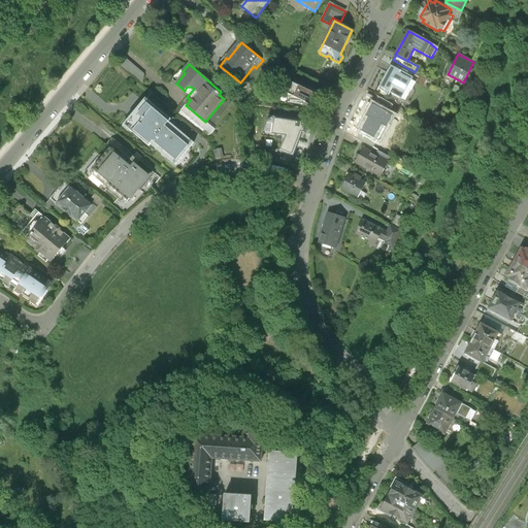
[(390,66),(377,92),(386,96),(389,91),(401,98),(413,78),(405,74),(406,71),(401,68),(399,71),(390,66)]
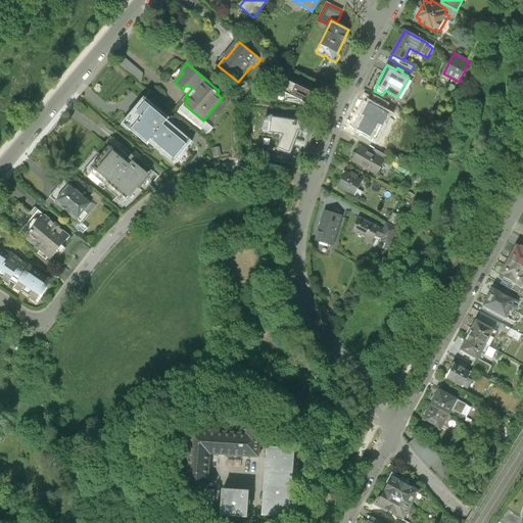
[(313,94),(287,81),(282,92),(288,95),(284,102),(299,103),(300,101),(308,104),(313,94)]
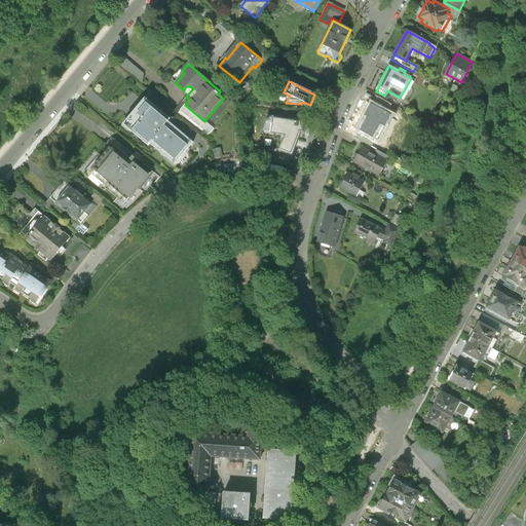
[(171,119),(145,98),(122,125),(148,146),(150,144),(175,165),(193,143),(168,122),(171,119)]
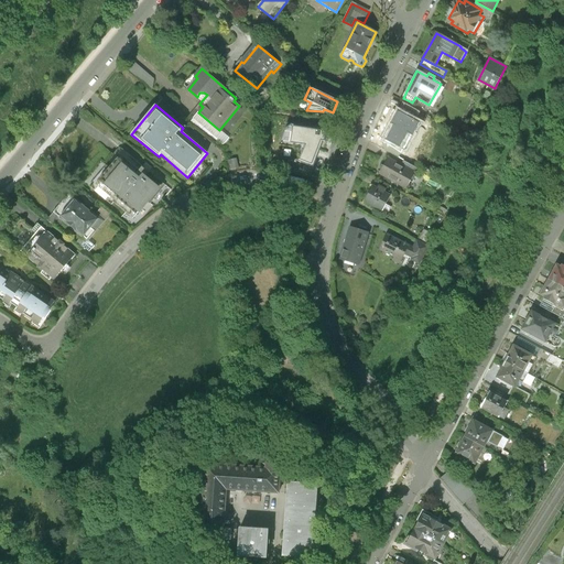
[(404,105),(400,114),(413,120),(418,111),(404,105)]
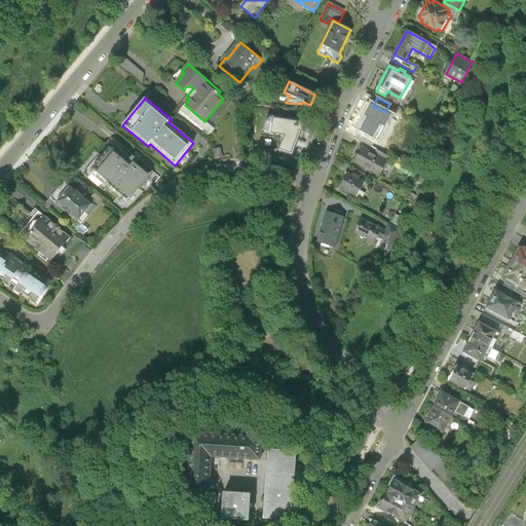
[(373,106),(371,105),(365,116),(367,117),(360,130),(376,140),(377,140),(390,115),(385,112),(373,106)]
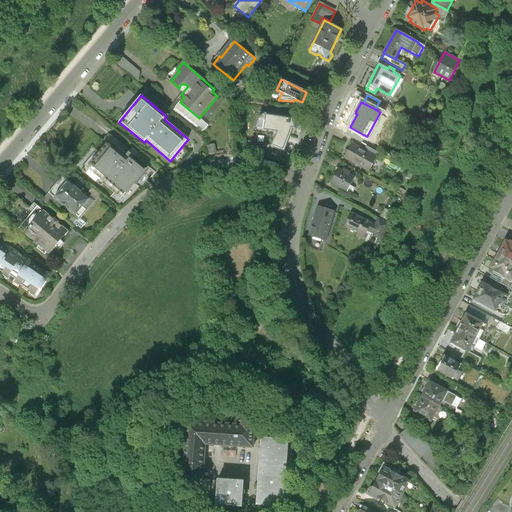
[(273,114),(260,112),(259,117),(254,128),(257,129),(255,144),(267,146),(284,152),(293,129),(295,129),(296,120),(288,118),(288,117),(273,114)]
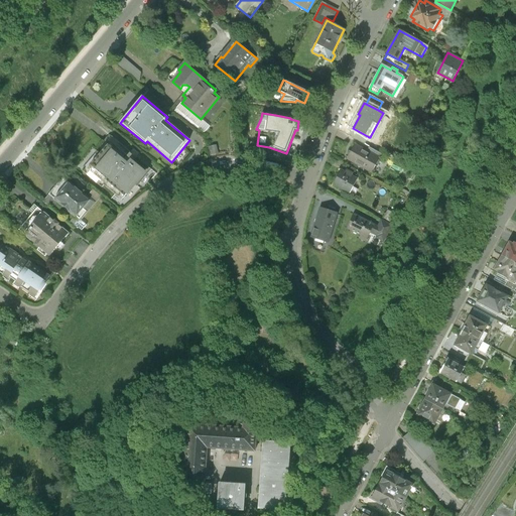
[(353,128),(349,136),(364,144),(369,137),(353,128)]
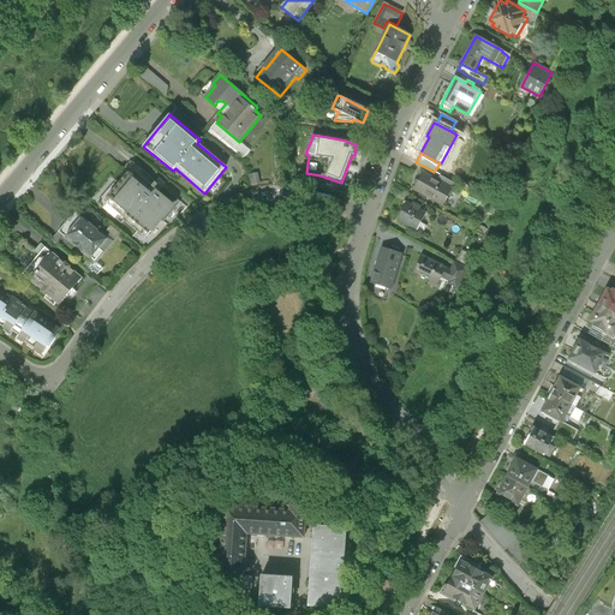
[(123,220),(144,238),(160,220),(163,222),(180,203),(162,187),(156,181),(136,165),(120,184),(117,181),(101,199),(124,219),(123,220)]
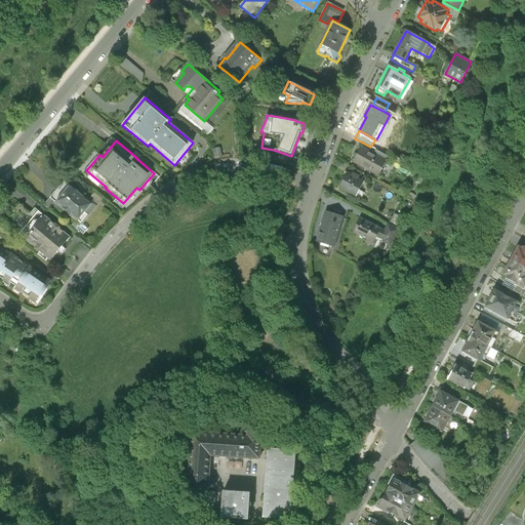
[(387,161),(361,148),(354,161),(378,175),(387,161)]
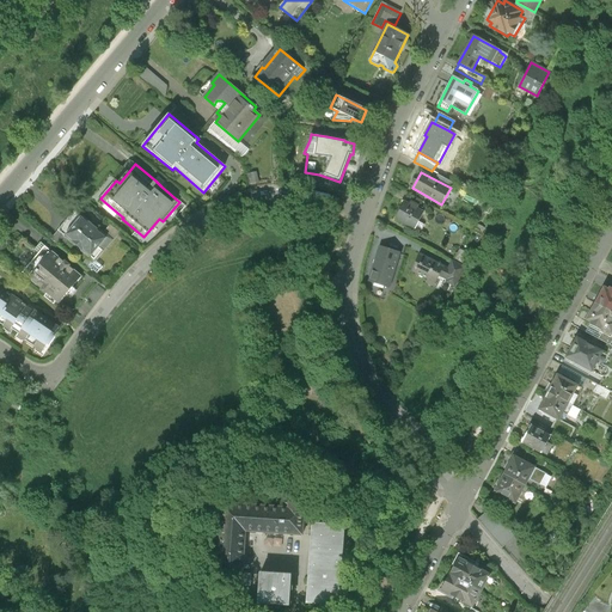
[(261,183),(258,173),(252,175),(254,179),(250,179),(250,184),(261,183)]
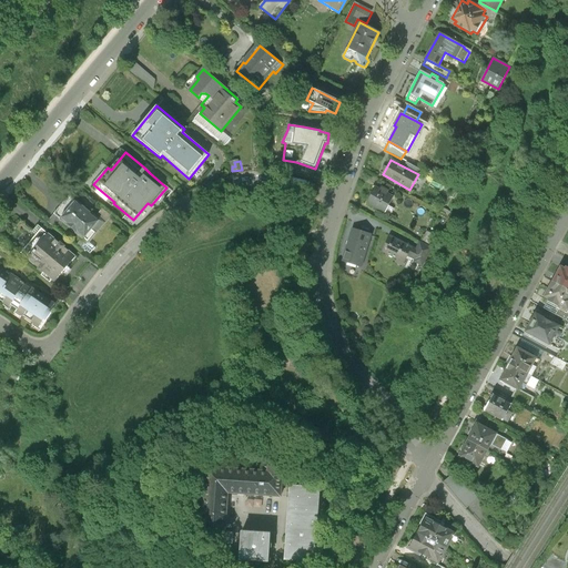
[(376,184),(366,203),(384,214),(392,201),(385,196),(388,191),(376,184)]
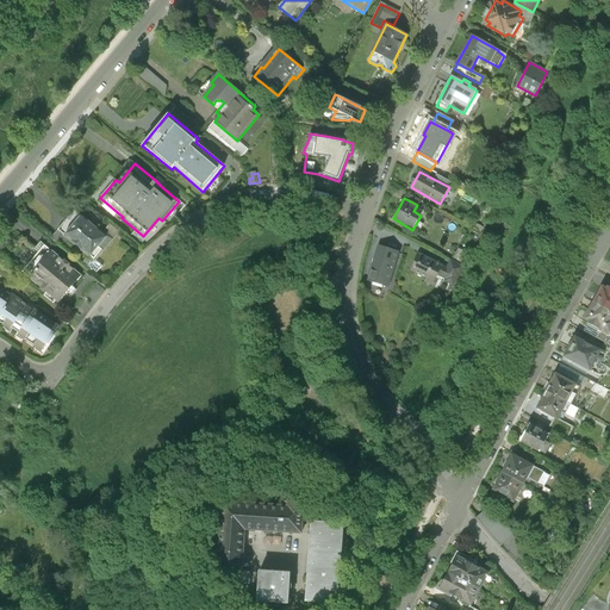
[(94,260),(111,241),(75,210),(58,230),(94,260)]
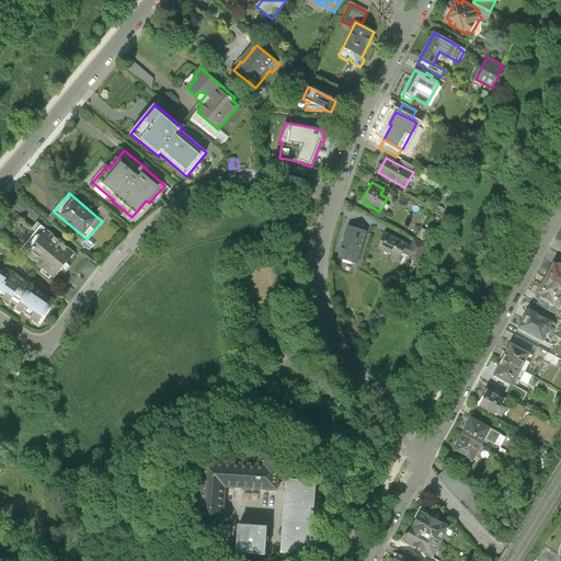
[(75,254),(41,226),(21,250),(54,278),(75,254)]
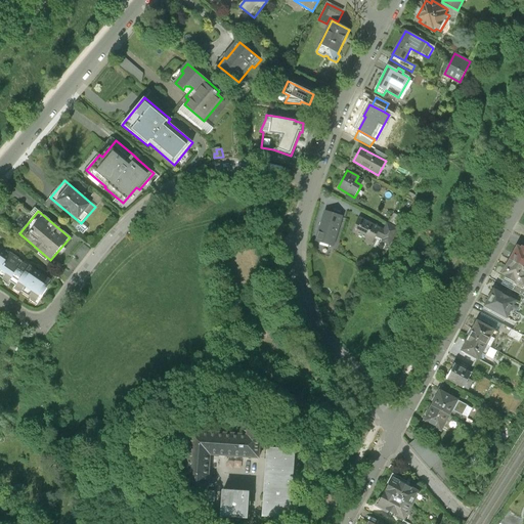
[(332,246),(341,217),(325,212),(316,241),(332,246)]
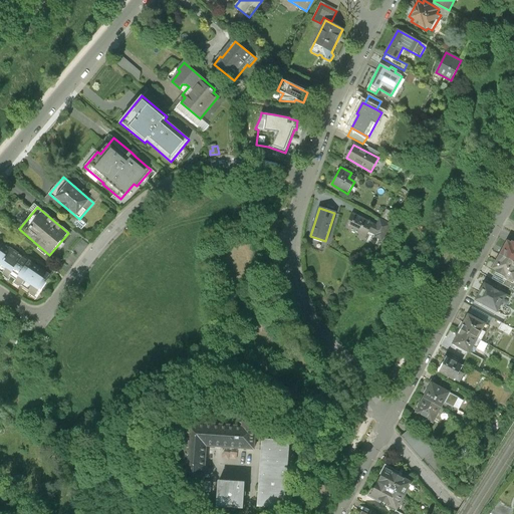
[(391,226),(379,221),(376,227),(352,214),(345,227),(365,237),(367,233),(382,241),(391,226)]
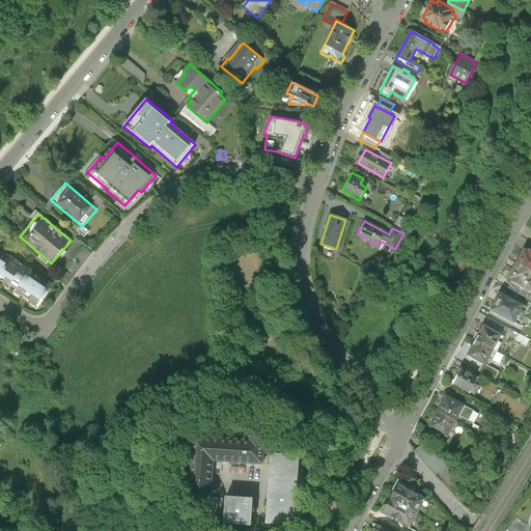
[(524,250),(516,263),(530,272),(530,251),(529,251),(528,252),(524,250)]
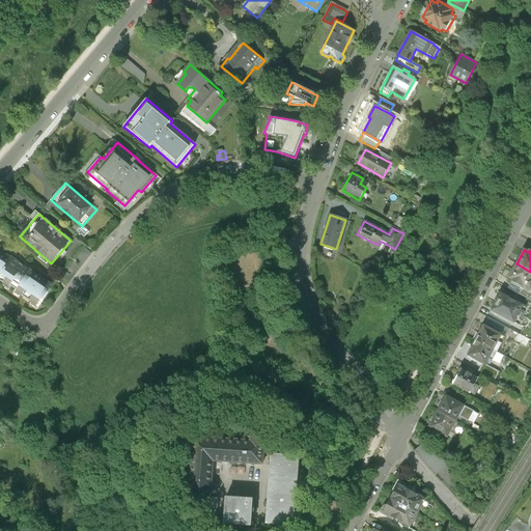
[(23,264),(3,252),(0,256),(0,281),(9,287),(10,286),(16,289),(15,291),(38,308),(47,295),(46,294),(51,284),(30,270),(29,272),(22,267),(23,264)]
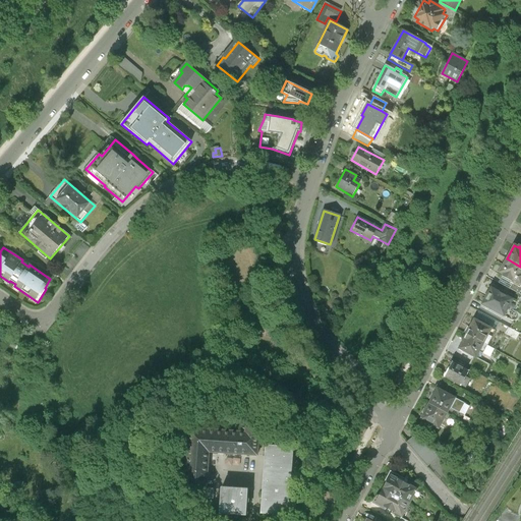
[(519,286),(520,281),(520,267),(507,258),(499,273),(504,275),(503,277),(519,286)]
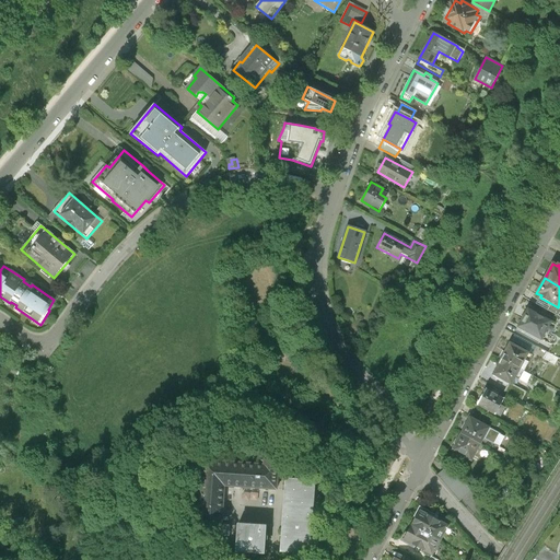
[(559,315),(559,313),(559,307),(558,307),(540,298),(537,303),(559,315)]
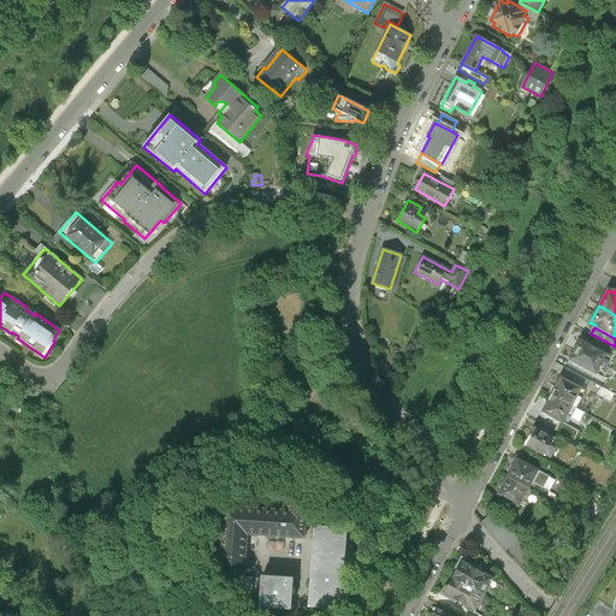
[(605,353),(580,339),(569,359),(594,373),(605,353)]
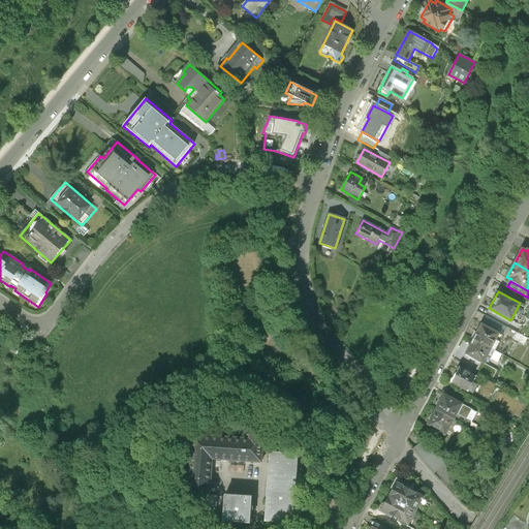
[(296,332),(288,323),(283,327),(290,336),(296,332)]
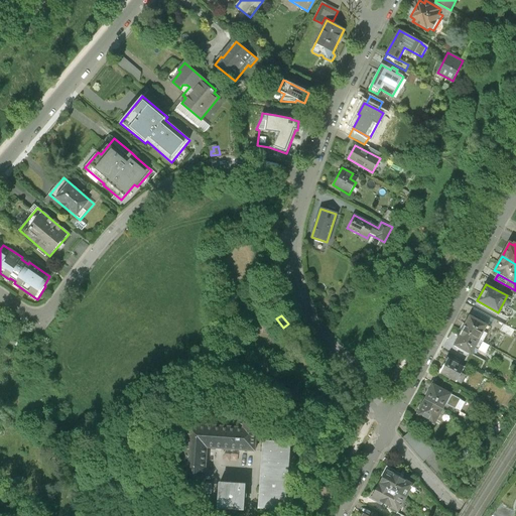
[(469,315),(461,333),(479,342),(488,325),(469,315)]
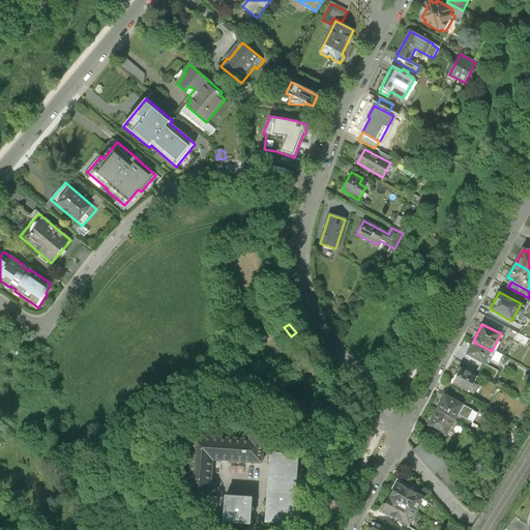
[(529,342),(529,333),(523,330),(520,336),(529,343),(529,342)]
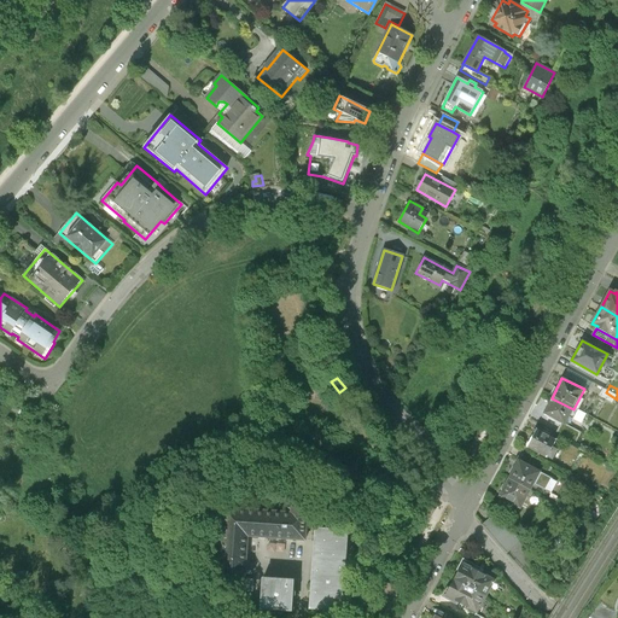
[(564,427),(573,409),(552,398),(542,417),(564,427)]
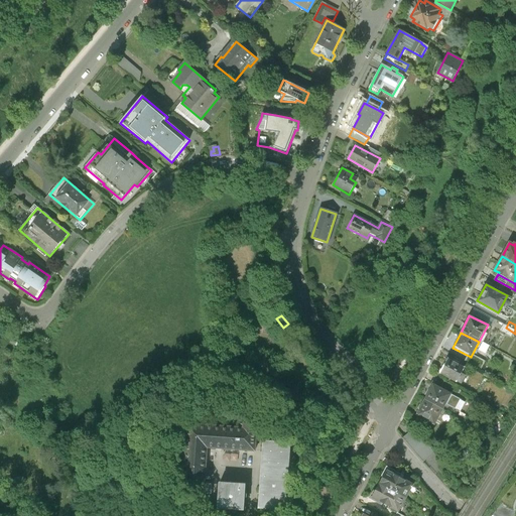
[(446,359),(438,374),(460,385),(464,377),(459,375),(464,367),(446,359)]
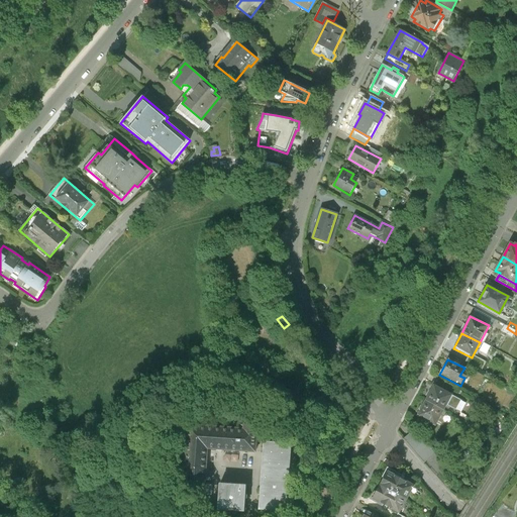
[(433,386),(425,402),(441,411),(446,403),(456,408),(460,401),(433,386)]
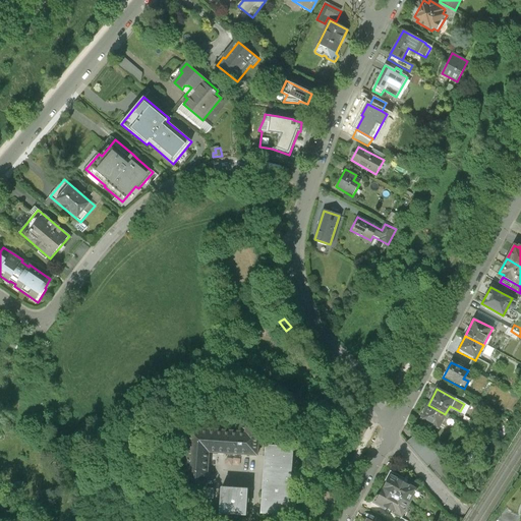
[(437,428),(445,414),(428,405),(420,419),(437,428)]
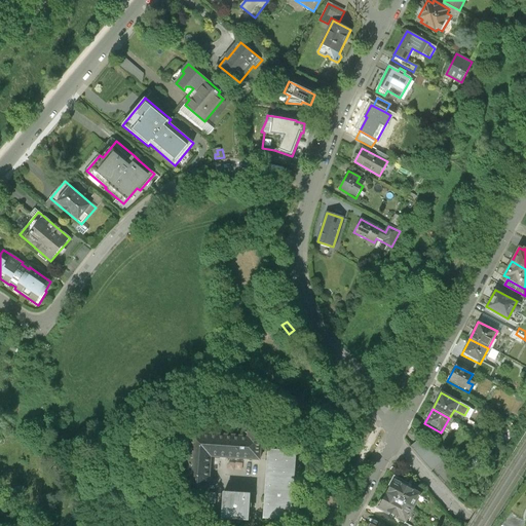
[(260,460),(262,431),(249,430),(249,437),(191,433),(187,496),(209,498),(212,456),(260,460)]
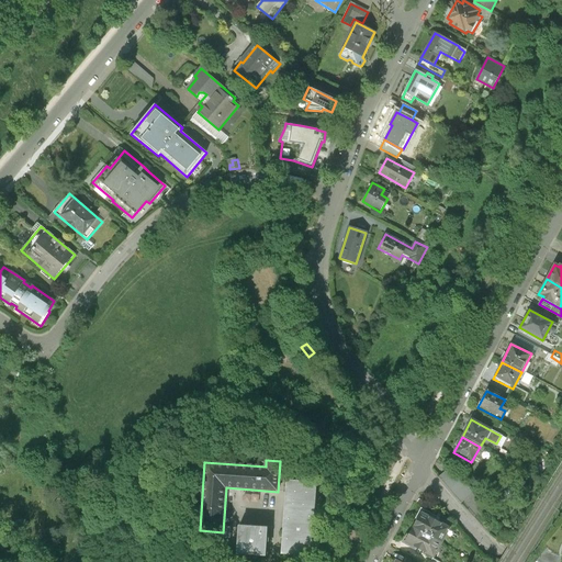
[(445,471),(438,478),(461,503),(473,493),(459,478),(453,482),(445,471)]
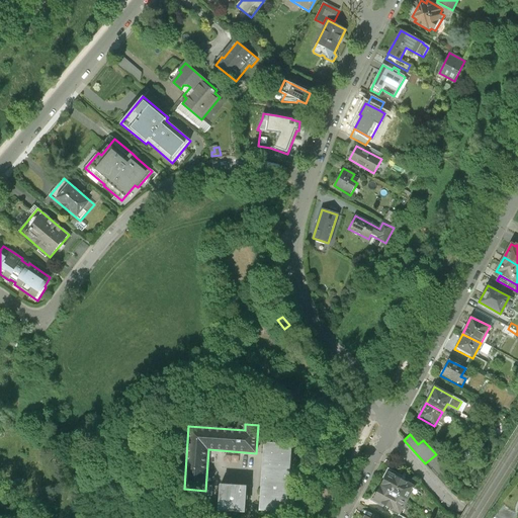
[(289,445),(267,443),(266,462),(262,510),(285,512),(289,445)]
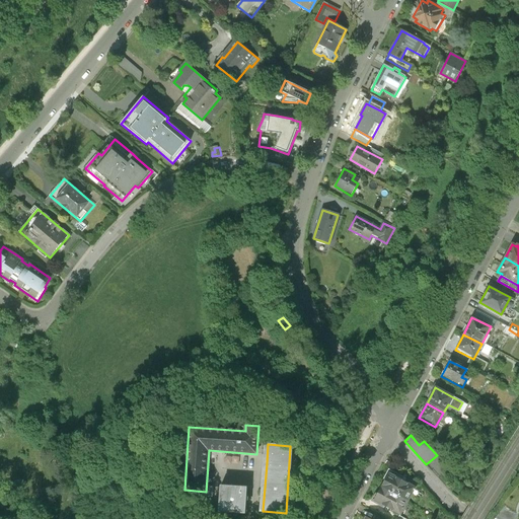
[(385,479),(381,487),(408,501),(416,488),(404,482),(406,478),(389,469),(383,479),(385,479)]
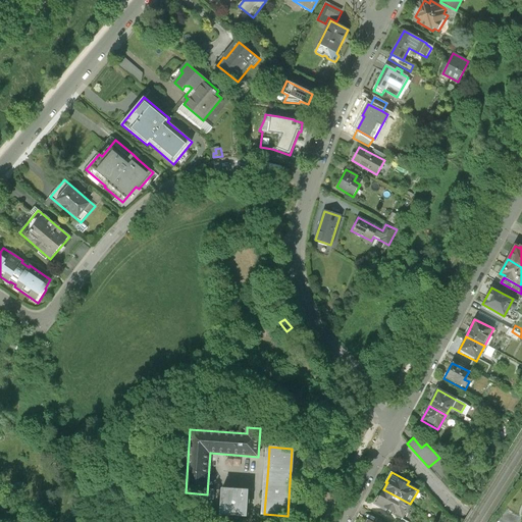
[(459,479),(454,484),(459,489),(464,484),(459,479)]
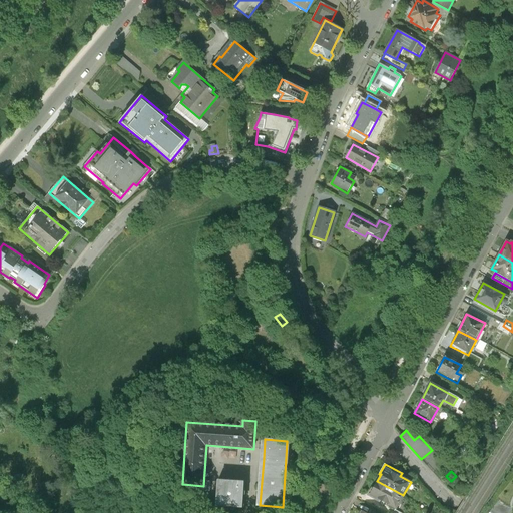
[(244,482),(219,481),(217,506),(242,508),(244,482)]
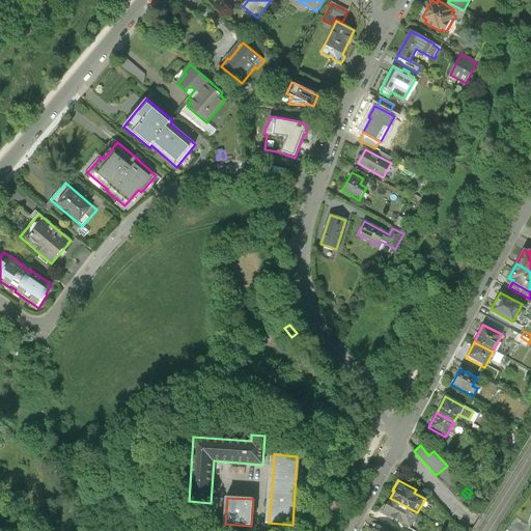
[(410,527),(417,512),(390,498),(386,505),(384,504),(380,512),(393,520),(394,518),(410,527)]
